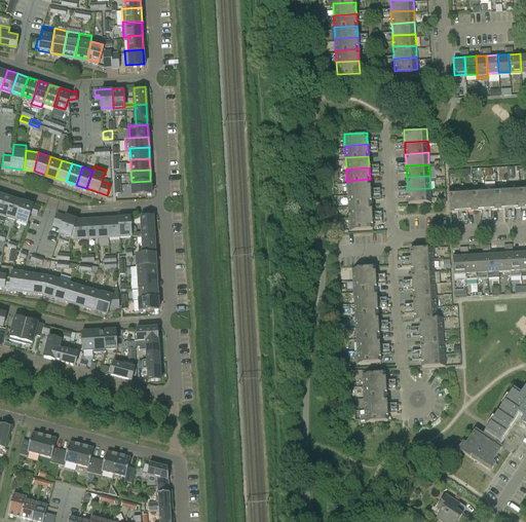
[(370,186),(370,179),(346,181),(347,192),(370,191),(370,186)]
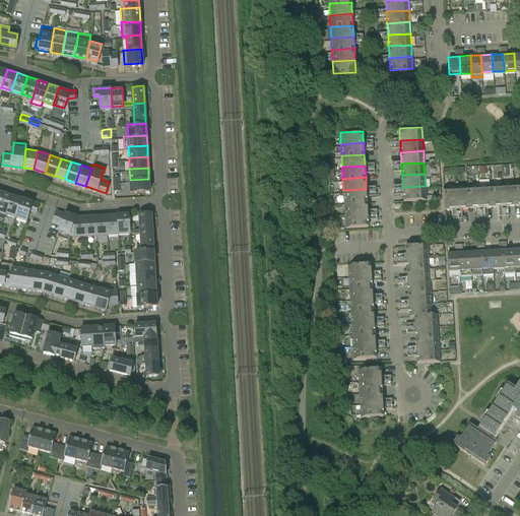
[(148,179),(130,180),(131,191),(149,190),(148,179)]
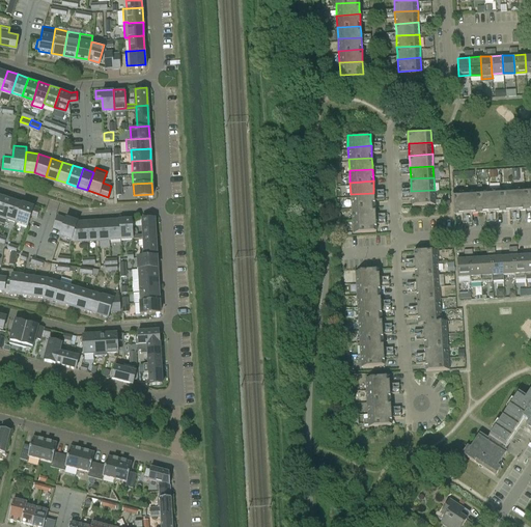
[(524,184),(512,185),(513,207),(519,207),(526,207),(524,184)]
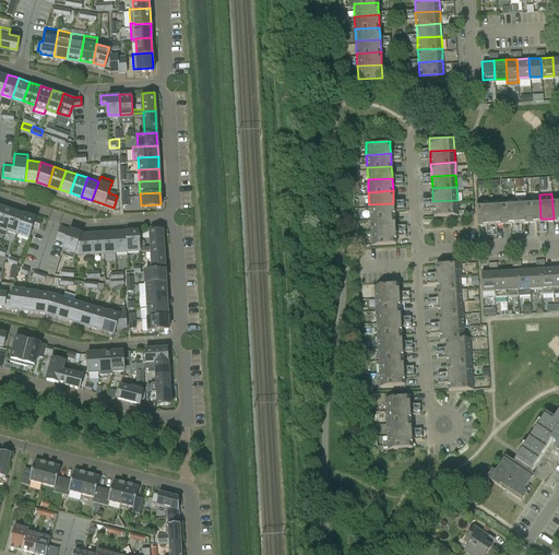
[(539,195),(527,196),(528,220),(536,220),(540,219),(539,195)]
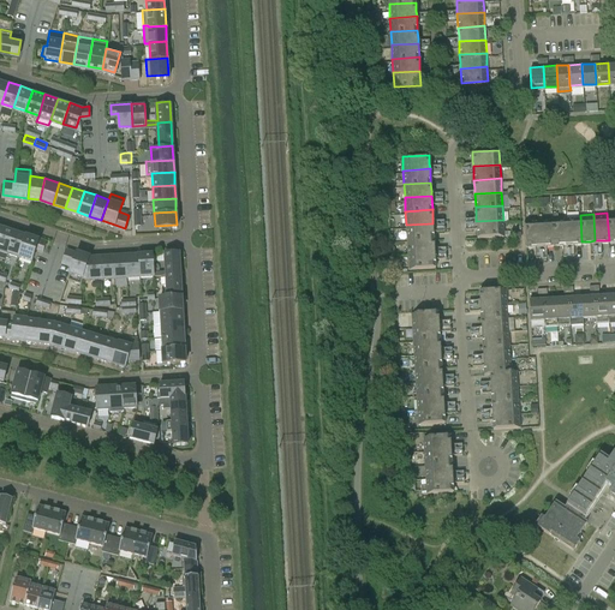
[(580,215),(566,216),(568,243),(573,243),(581,241),(580,215)]
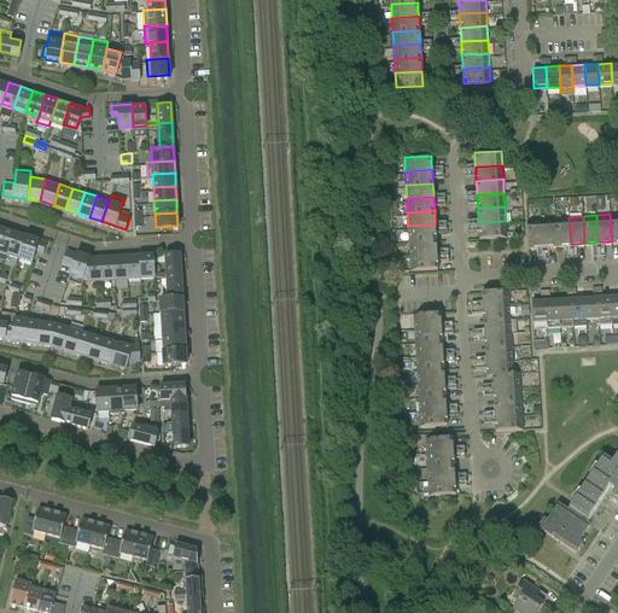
[(555,217),(541,219),(543,245),(548,245),(557,244),(555,217)]
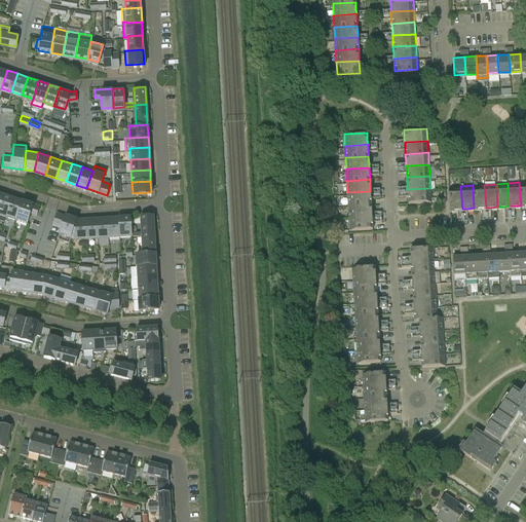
[(484,185),(473,185),(474,208),(481,208),(486,208),(484,185)]
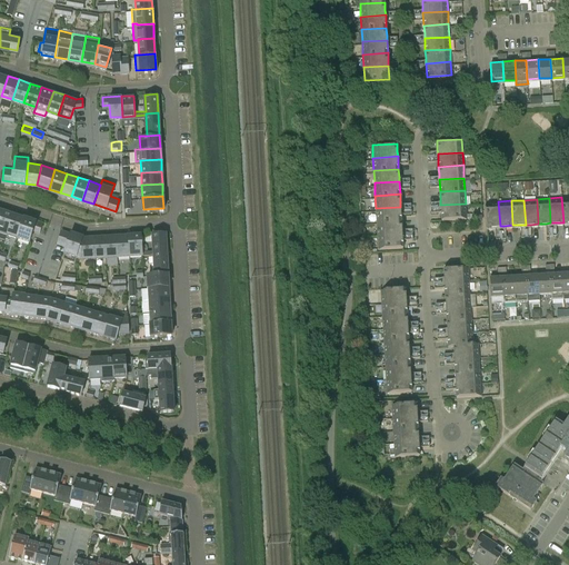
[(498,201),(486,202),(487,227),(495,226),(500,226),(498,201)]
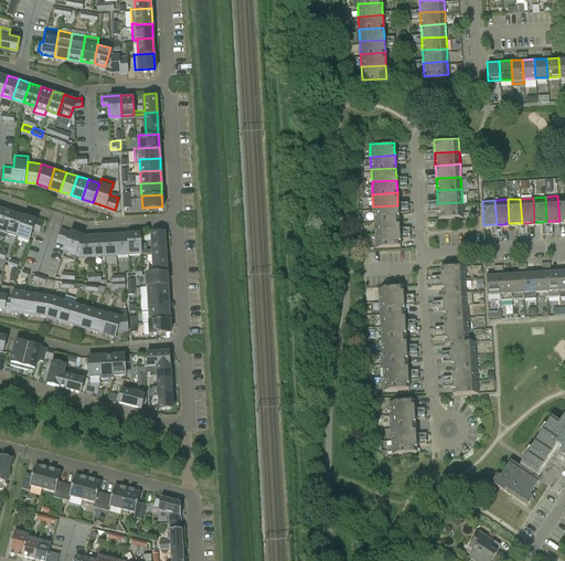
[(437,203),(438,217),(462,214),(462,202),(437,203)]
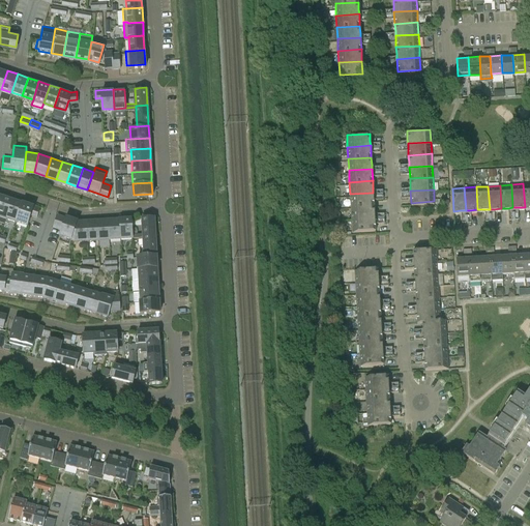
[(350,194),(351,206),(374,204),(373,193),(350,194)]
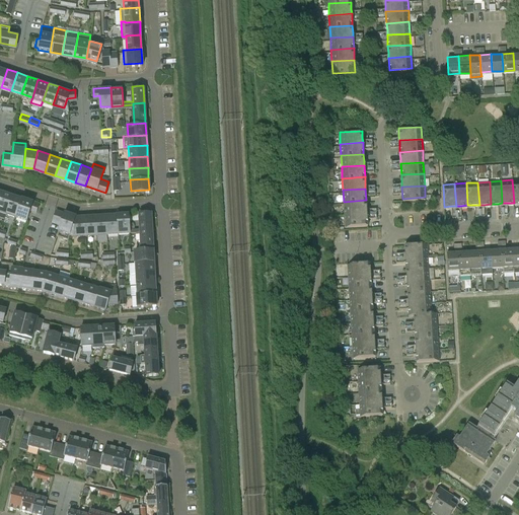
[(0,209),(5,211),(11,194),(1,190),(0,193),(0,209)]
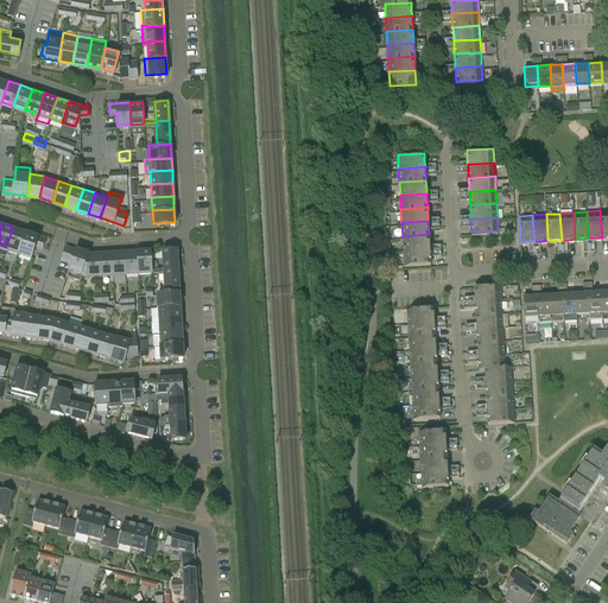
[(25,230),(13,227),(6,247),(19,252),(25,230)]
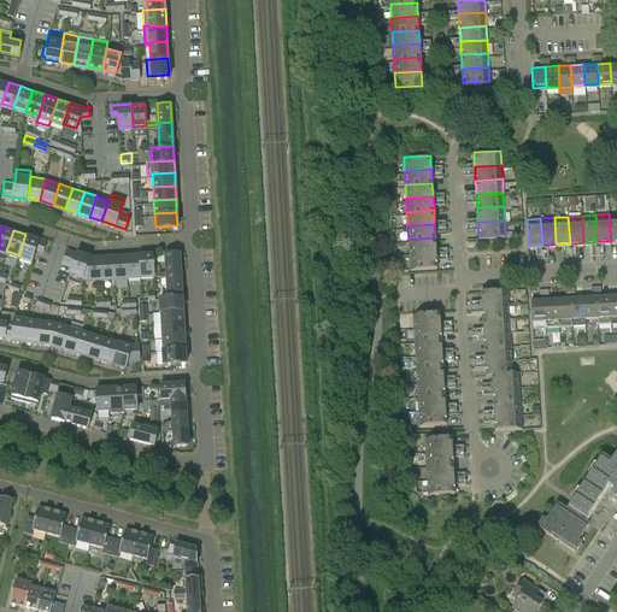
[(25,234),(19,256),(33,259),(36,247),(42,249),(46,241),(25,234)]
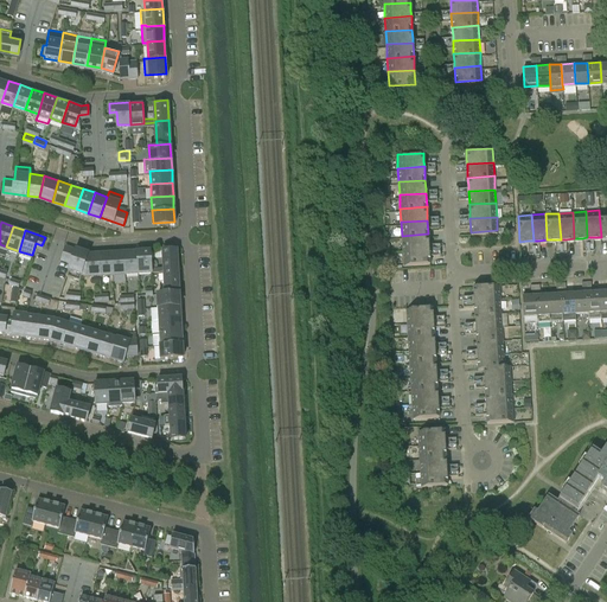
[(428,242),(428,234),(402,236),(403,249),(429,248),(428,242)]
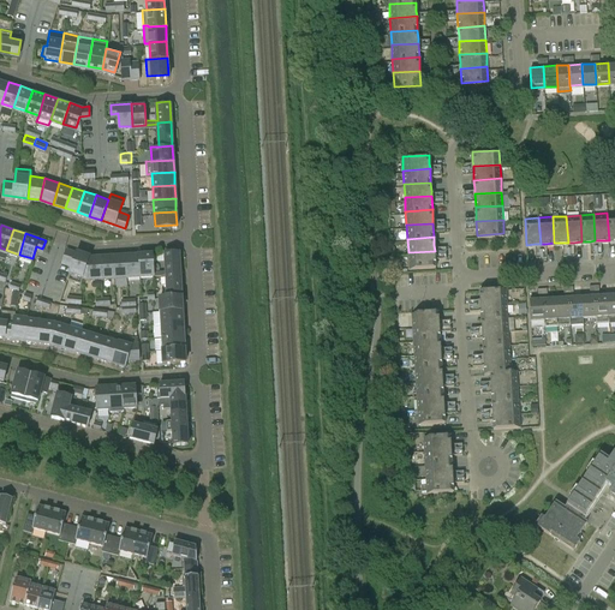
[(83,275),(89,255),(66,246),(63,261),(72,263),(67,276),(81,281),(83,275)]
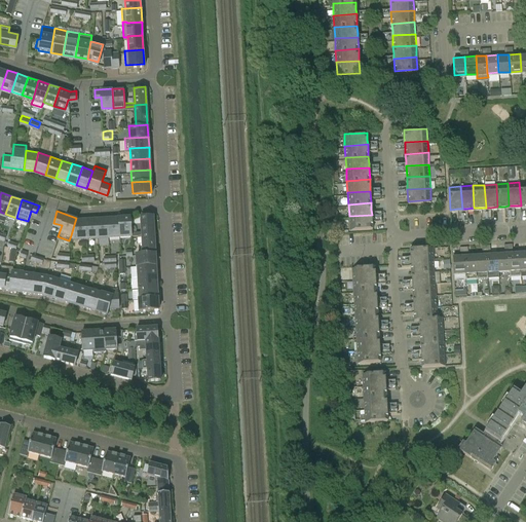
[(142,231),(154,231),(153,214),(141,214),(142,229),(132,230),(132,233),(142,233),(142,231)]
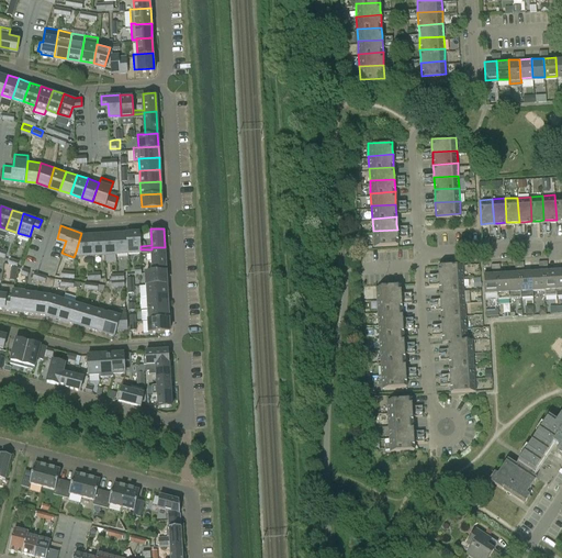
[(141,249),(141,246),(139,230),(126,231),(127,250),(141,249)]
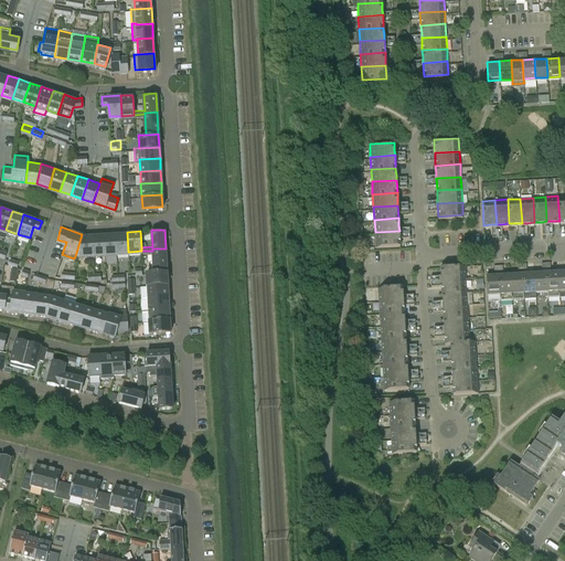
[(400,231),(375,232),(375,245),(401,244),(400,231)]
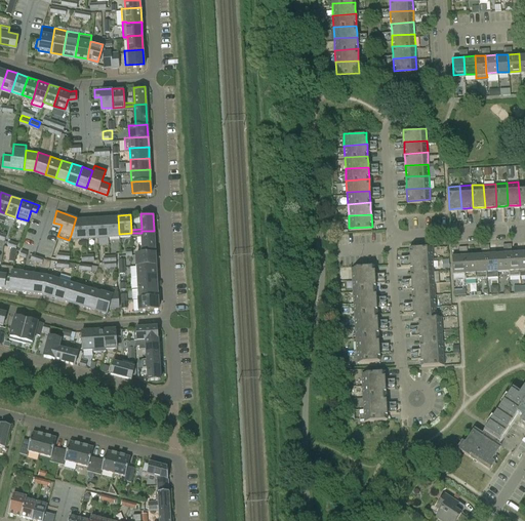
[(98,235),(109,235),(108,215),(97,216),(98,235)]
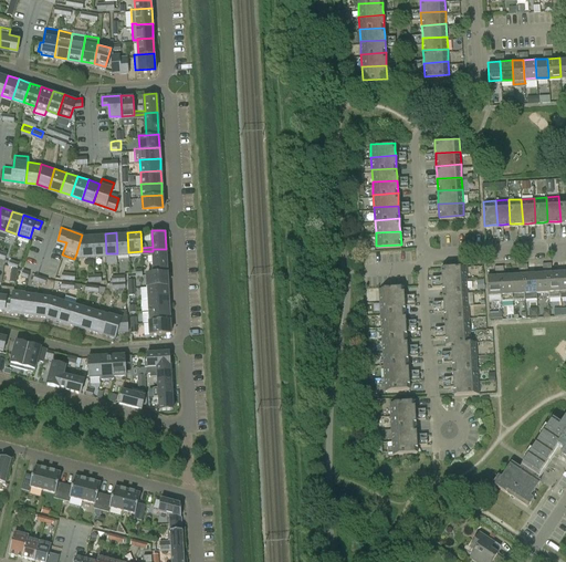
[(128,252),(127,232),(116,232),(117,253),(128,252)]
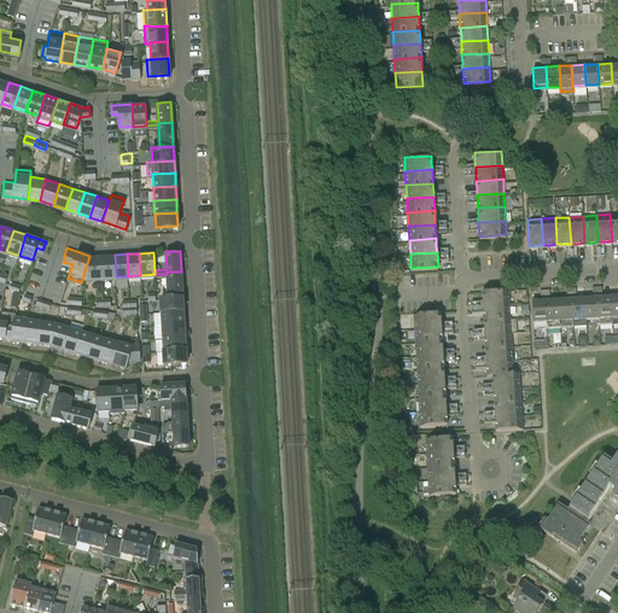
[(103,255),(89,256),(83,276),(87,279),(104,278),(103,255)]
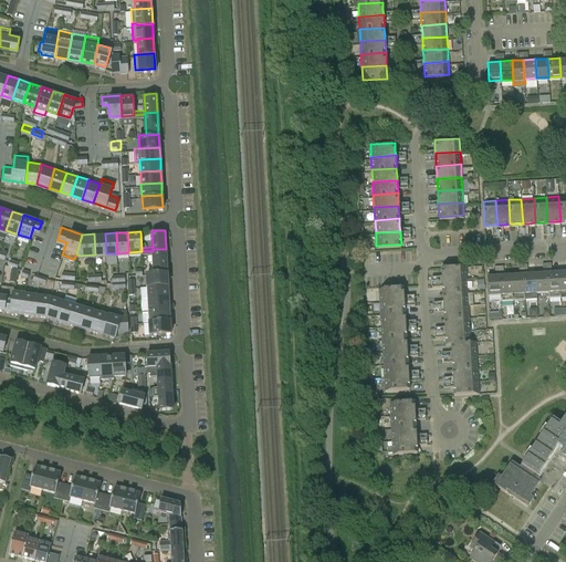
[(95,255),(106,253),(105,233),(94,233),(95,255)]
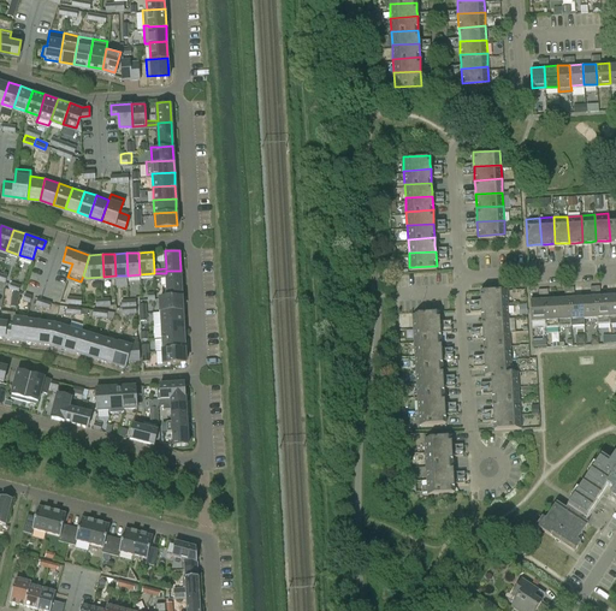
[(166,271),(166,273),(167,295),(167,296),(182,295),(181,271),(166,271)]
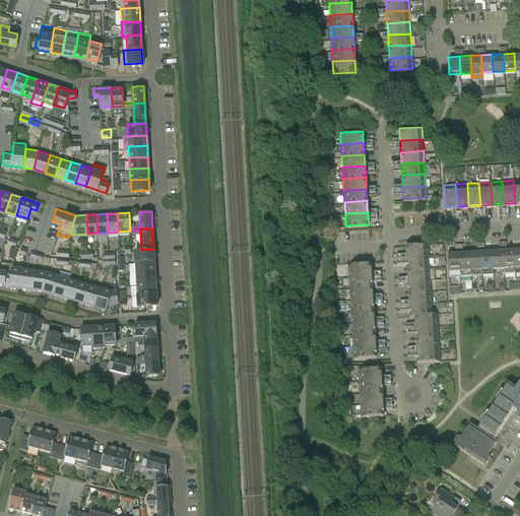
[(429,255),(428,243),(405,244),(405,251),(405,256),(429,255)]
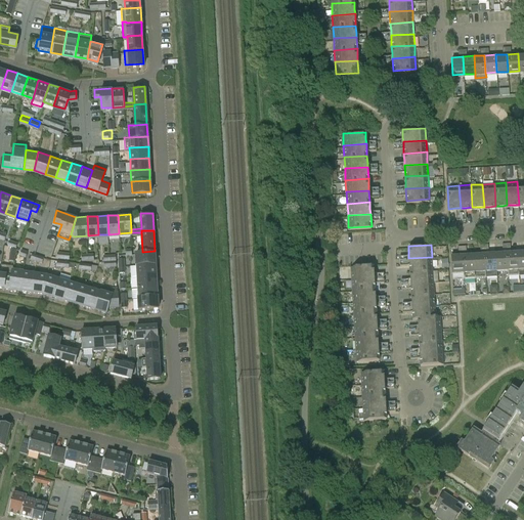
[(508,267),(507,250),(495,251),(496,268),(508,267)]
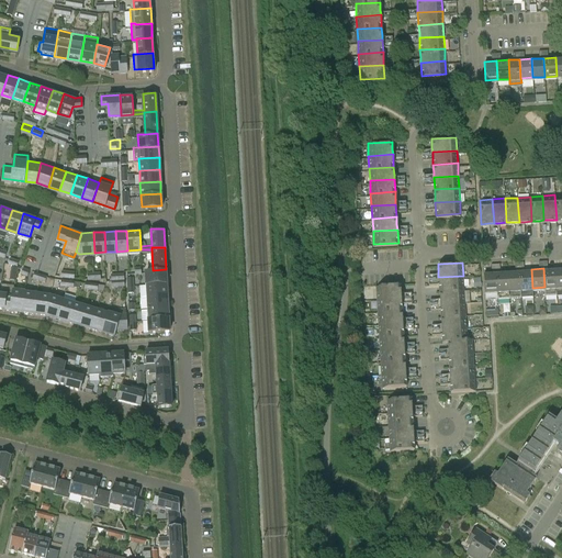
[(554,268),(543,268),(544,287),(544,292),(557,292),(554,268)]
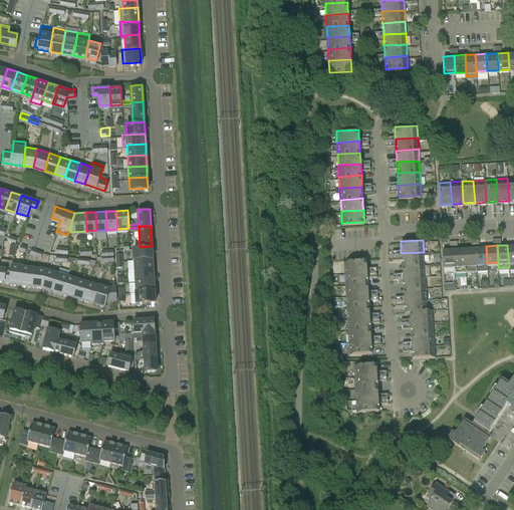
[(152,257),(152,246),(140,247),(140,246),(134,247),(134,258),(152,257)]
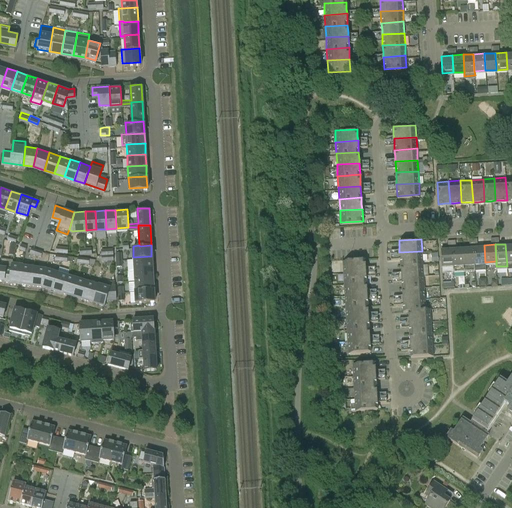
[(484,245),(473,246),(474,268),(485,267),(485,262),(484,245)]
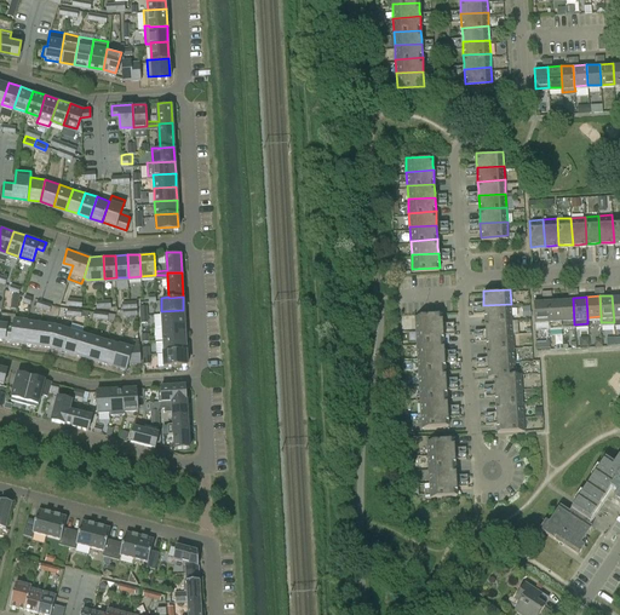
[(560,298),(547,299),(549,326),(562,325),(560,298)]
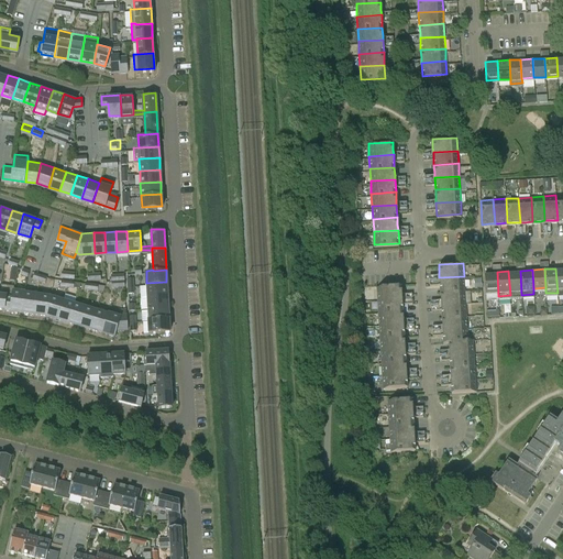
[(510,295),(521,295),(520,271),(508,271),(510,295)]
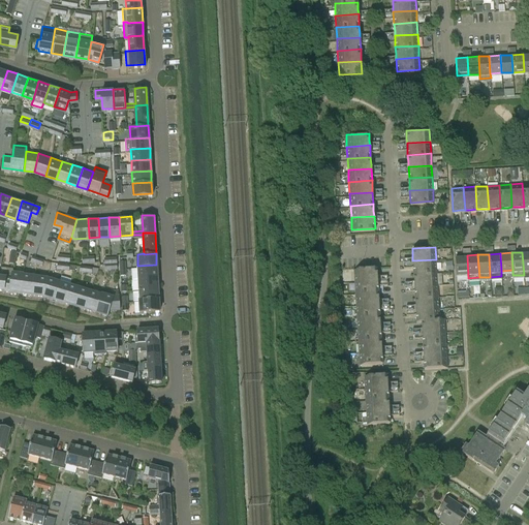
[(467,255),(455,256),(456,274),(457,274),(457,278),(468,278),(467,255)]
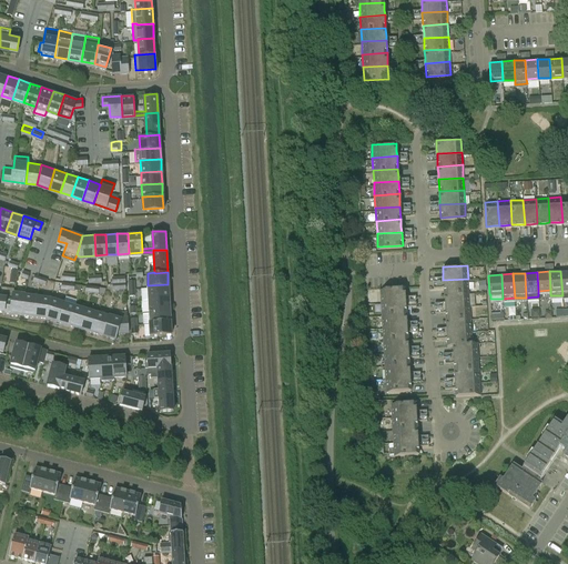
[(443,280),(444,292),(468,291),(468,279),(443,280)]
